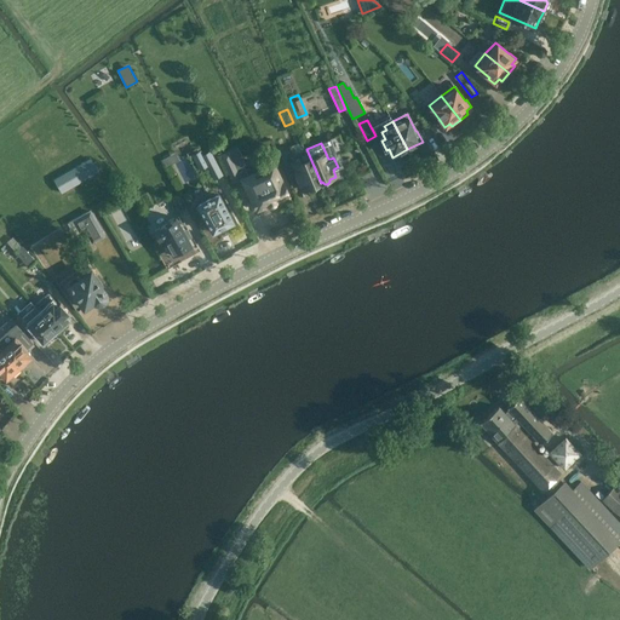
[(321,183),(306,149),(292,155),(296,165),(297,170),(293,171),(300,188),(304,185),(305,189),(308,188),(310,193),(322,188),(321,183)]
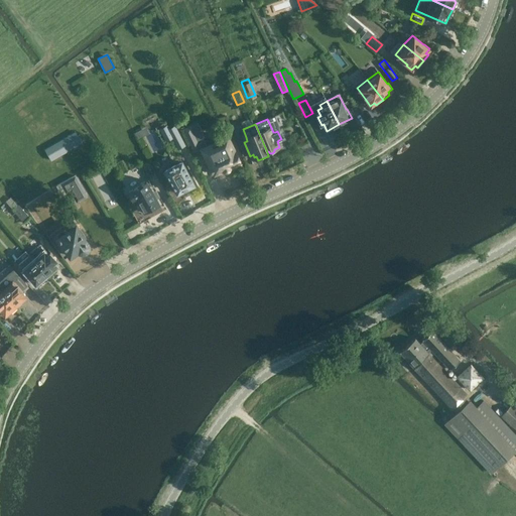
[(146,126),(135,132),(139,138),(149,132),(146,126)]
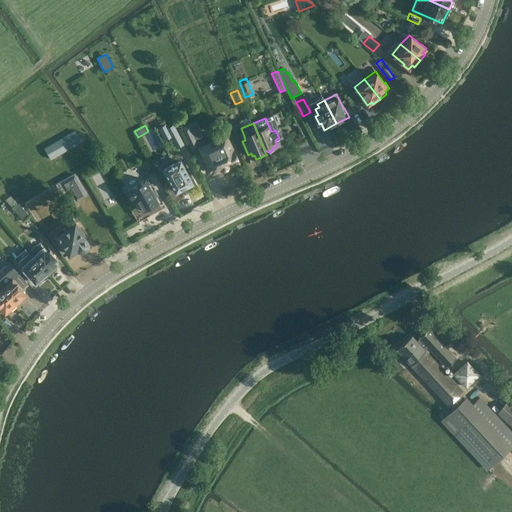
[(159,128),(165,140),(171,137),(177,147),(183,144),(173,125),(167,129),(166,125),(159,128)]
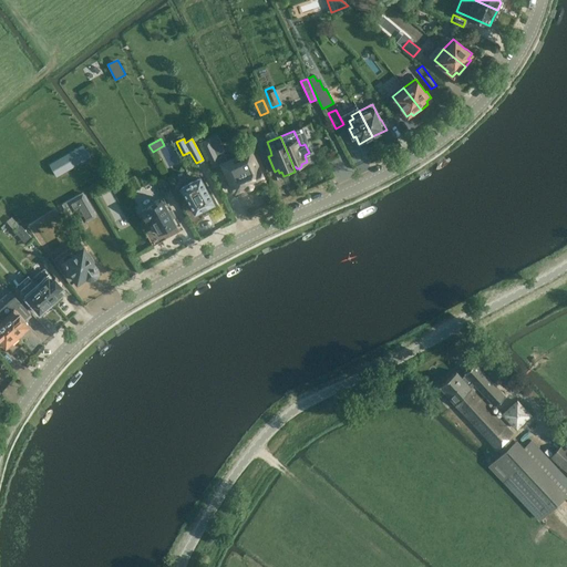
[(209,144),(202,147),(213,172),(220,167),(217,160),(225,155),(219,142),(210,146),(209,144)]
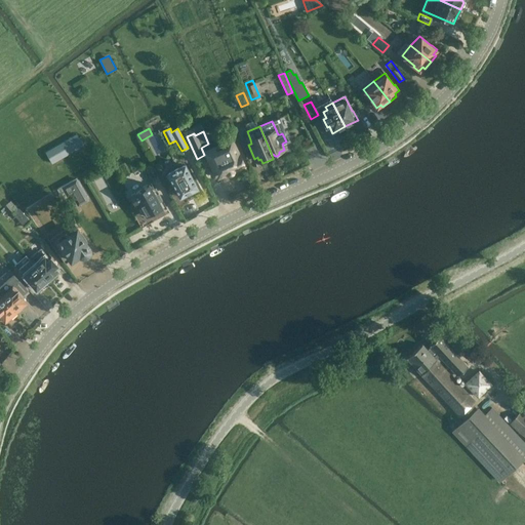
[(68,137),(45,154),(52,164),(80,144),(75,136),(70,140),(68,137)]
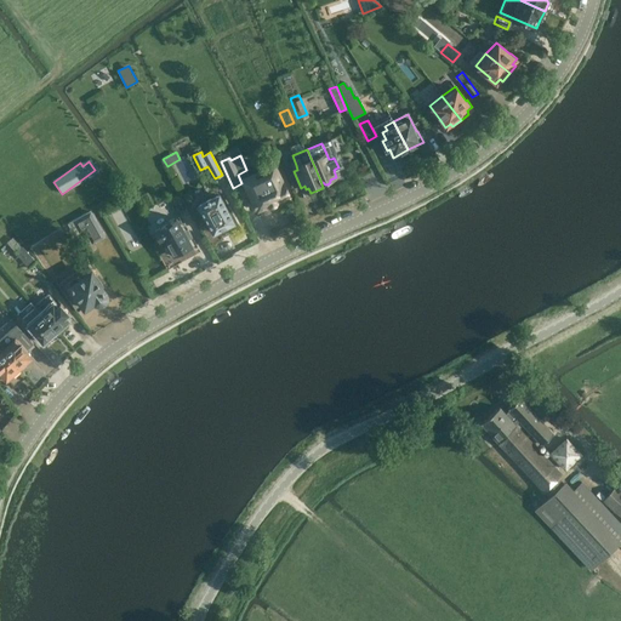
[(254,203),(252,203),(251,203),(251,204),(251,205),(251,206),(251,208),(251,209),(252,209),(254,210),(255,210),(256,210),(257,209),(258,211),(278,201),(275,198),(286,193),(274,169),(244,182),(254,201),(254,203)]
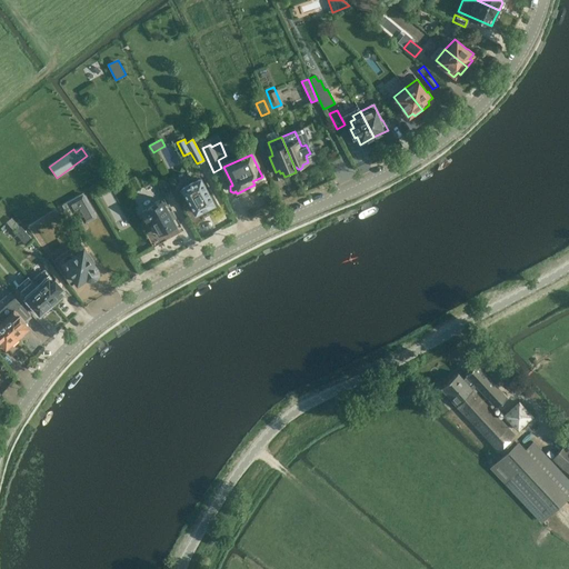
[(213,202),(201,178),(200,179),(199,178),(193,181),(189,183),(182,187),(183,188),(181,188),(195,212),(200,210),(200,211),(201,211),(209,208),(209,207),(209,206),(213,202)]
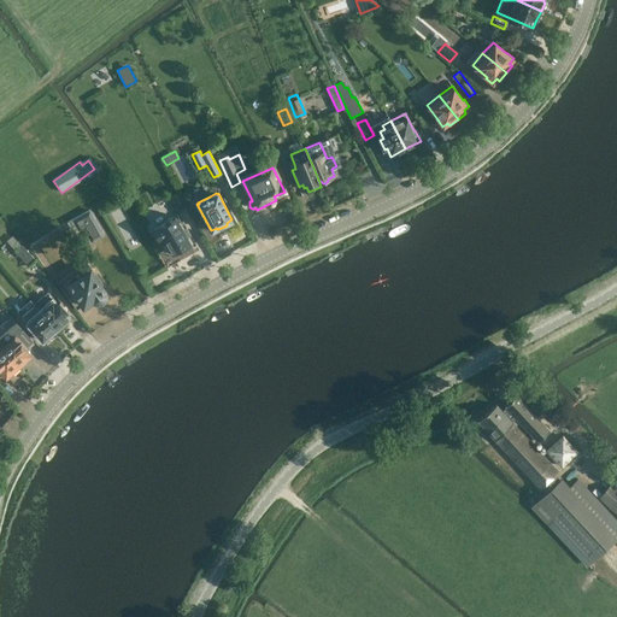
[(97,223),(97,222),(90,211),(89,210),(88,211),(82,215),(81,216),(75,219),(74,219),(74,221),(80,230),(84,228),(88,235),(88,236),(89,236),(92,241),(92,242),(93,241),(103,236),(104,235),(104,234),(103,234),(97,223)]
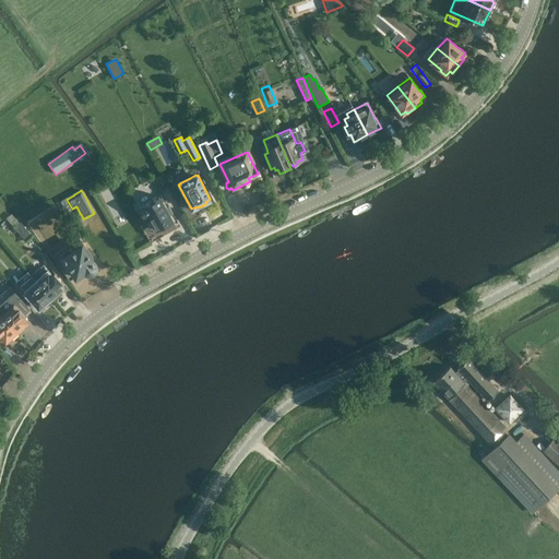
[(173,222),(162,201),(158,197),(151,201),(152,202),(139,209),(152,233),(173,222)]
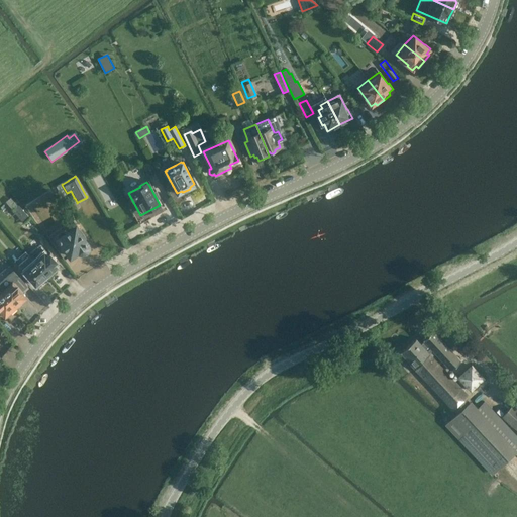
[(13,211),(23,223),(29,218),(18,205),(13,211)]
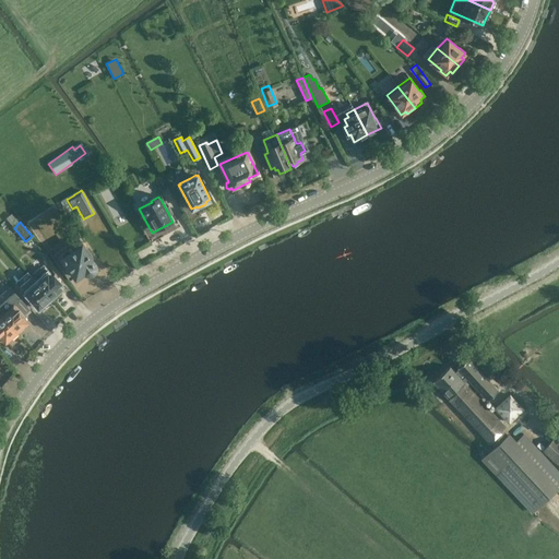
[(94,258),(80,238),(52,257),(70,281),(84,271),(86,272),(90,273),(92,273),(94,271),(95,269),(95,266),(94,264),(92,260),(94,258)]
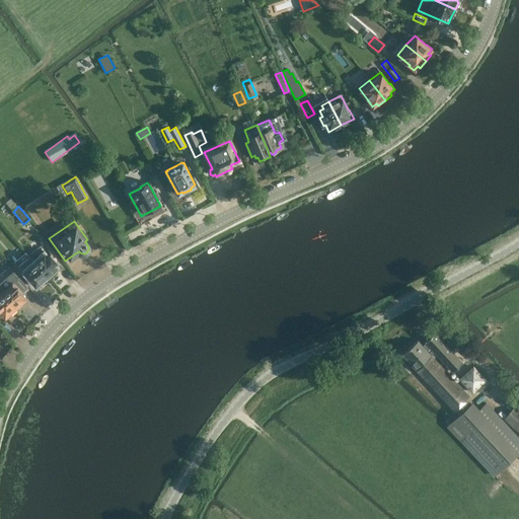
[(32,261),(48,277),(65,262),(56,251),(53,254),(50,250),(47,253),(41,247),(30,255),(33,260),(32,261)]
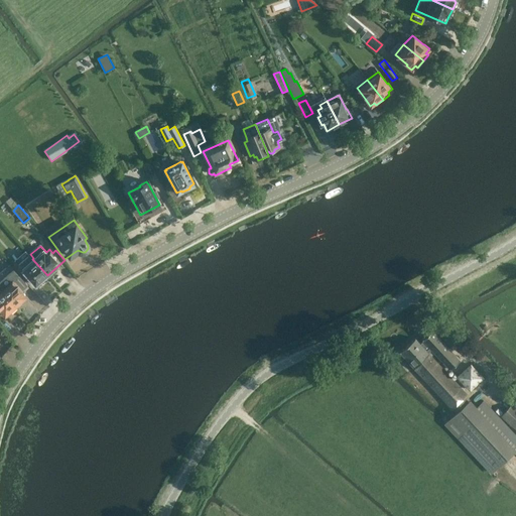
[(47,275),(32,259),(29,259),(28,257),(19,265),(23,270),(35,285),(36,284),(38,284),(42,281),(42,279),(47,275)]
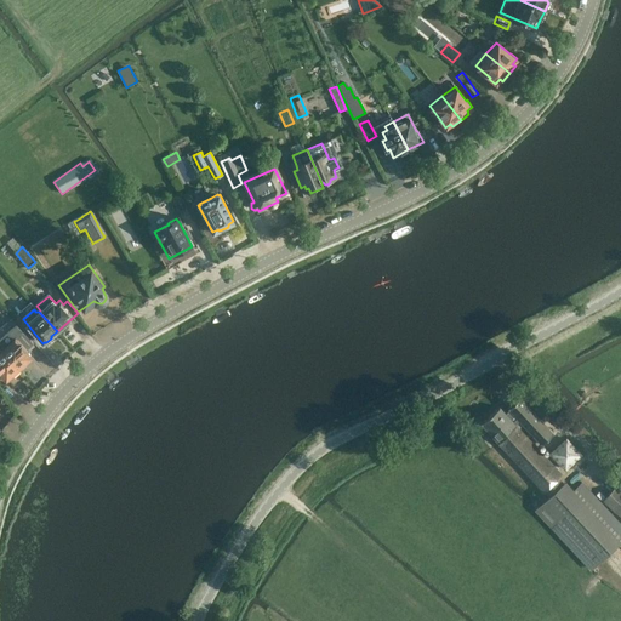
[(4,326),(0,329),(0,347),(3,353),(18,369),(32,357),(4,326)]
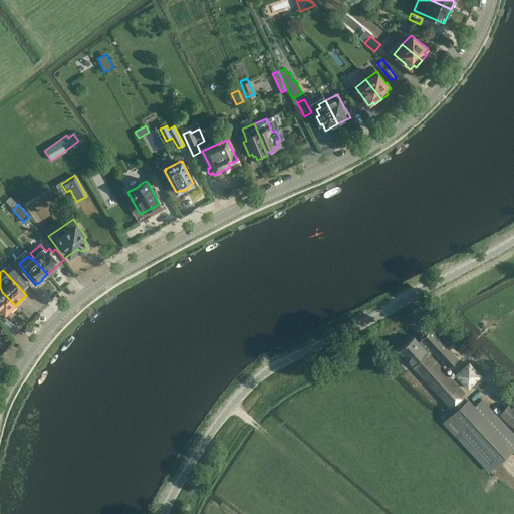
[(2,292),(0,287),(0,308),(5,314),(9,310),(11,311),(16,306),(15,305),(2,292)]
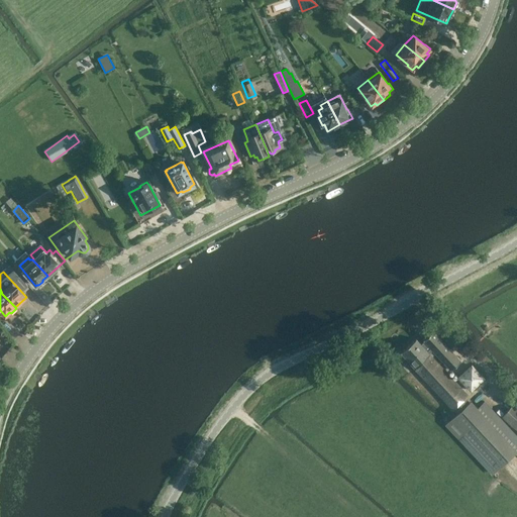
[(421,344),(416,339),(400,353),(415,369),(415,370),(457,415),(446,424),(494,475),(516,451),(516,450),(469,399),(468,400),(466,398),(470,395),(438,362),(440,359),(450,371),(460,360),(433,331),(423,340),(424,341),(421,344)]
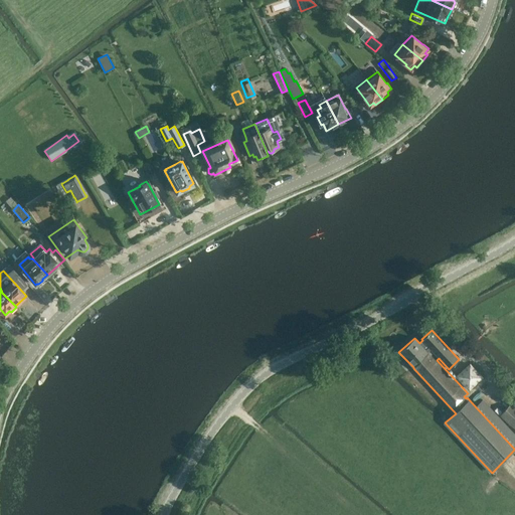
[(483,377),(470,363),(455,376),(469,390),(483,377)]
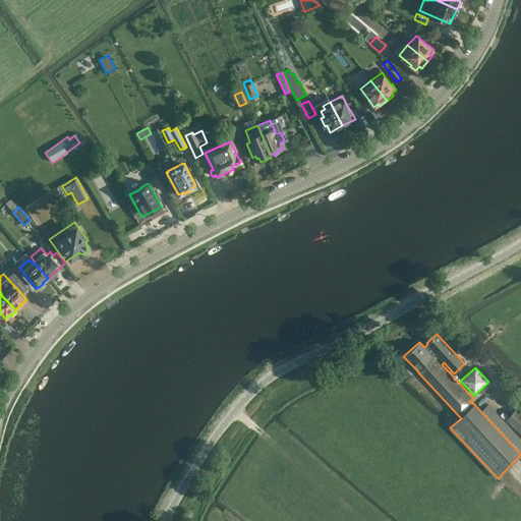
[(478,407),(520,453),(520,438),(486,401),(478,407)]
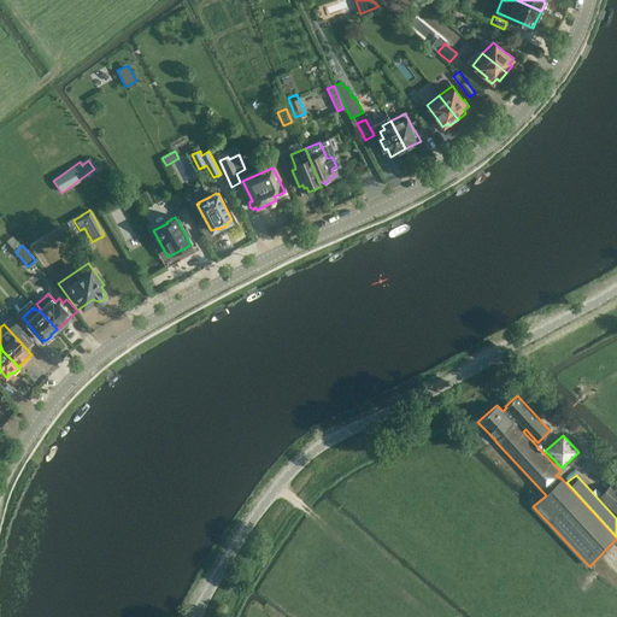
[(601,501),(616,515),(616,486),(601,501)]
